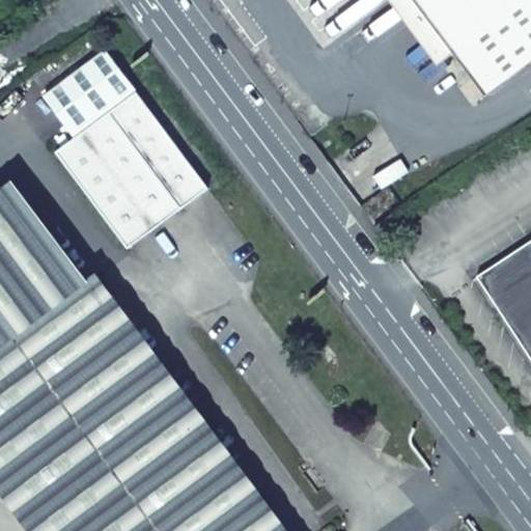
[(530,0),(412,0),(485,98),(530,62),(530,0)]
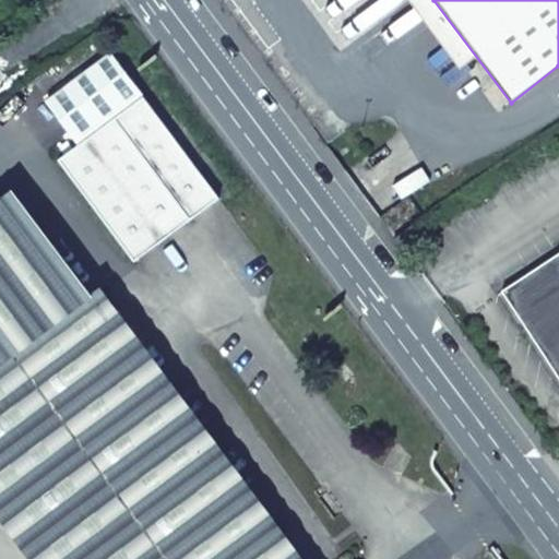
[(222,199),(144,96),(115,119),(59,161),(134,262),(191,222),(222,199)]
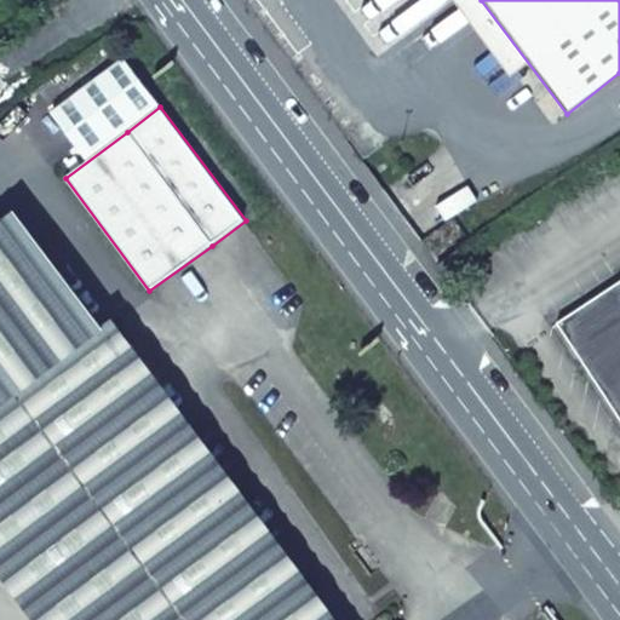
[(311,619),(15,217),(0,227),(0,615),(3,619),(311,619)]
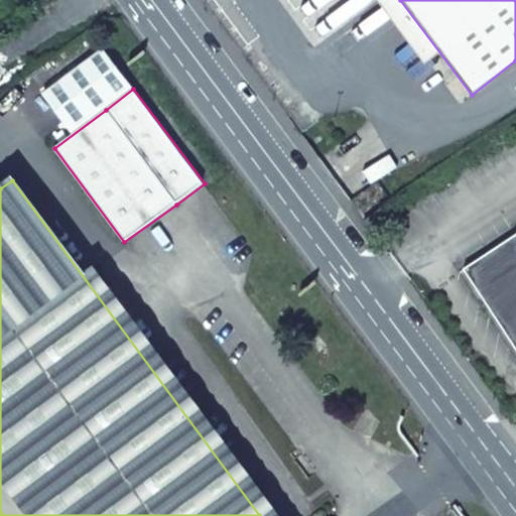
[(515,235),(464,269),(515,349),(515,235)]
